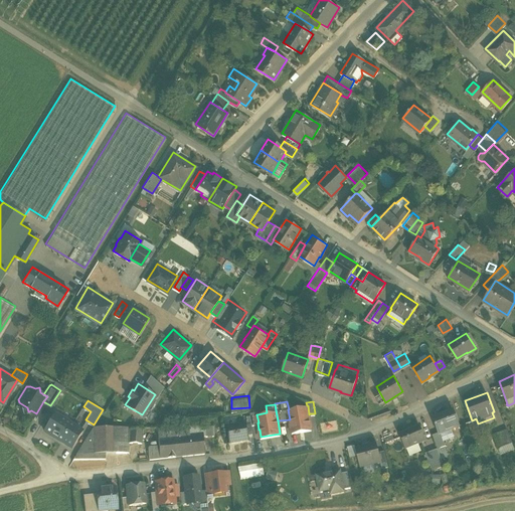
[(307,405),(289,409),(288,409),(290,419),(292,432),(311,429),(310,420),(311,420),(309,413),(309,414),(308,405),(307,405)]
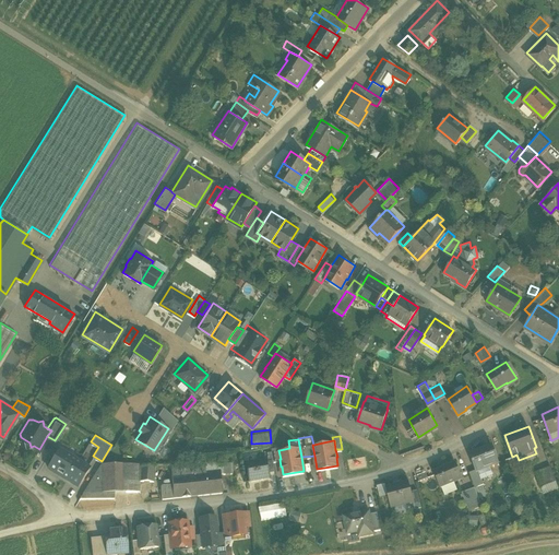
[(470,451),(476,469),(478,468),(498,460),(491,443),(470,451)]
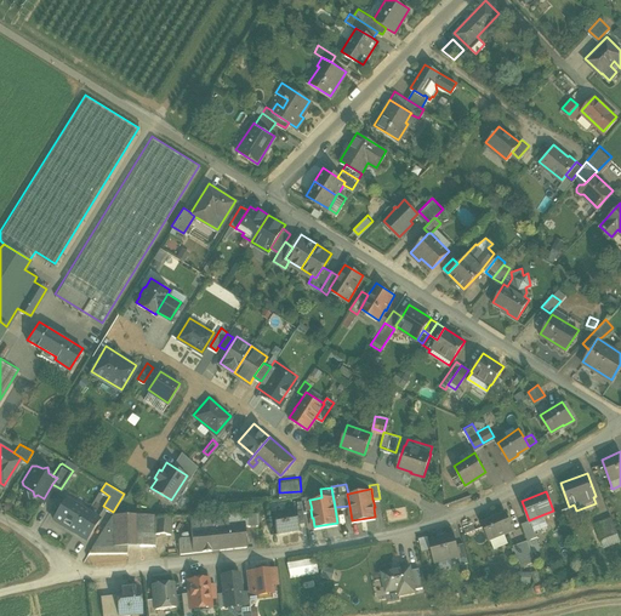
[(309,495),(302,496),(302,500),(305,511),(311,509),(312,509),(309,500),(311,500),(309,495)]
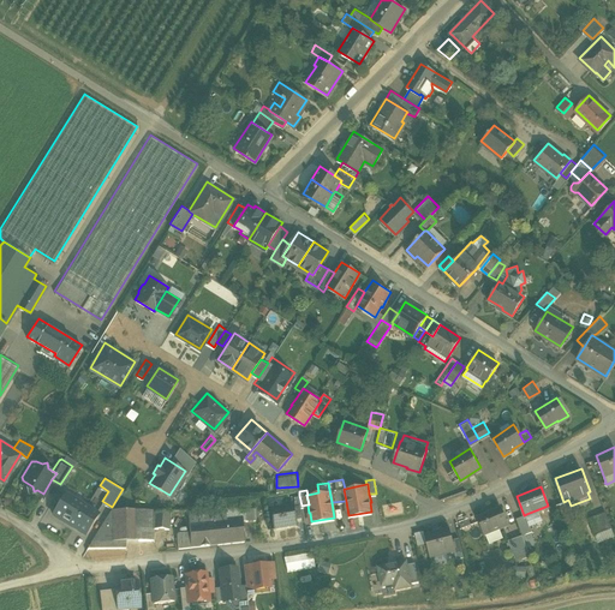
[(99,513),(64,491),(52,510),(87,532),(99,513)]
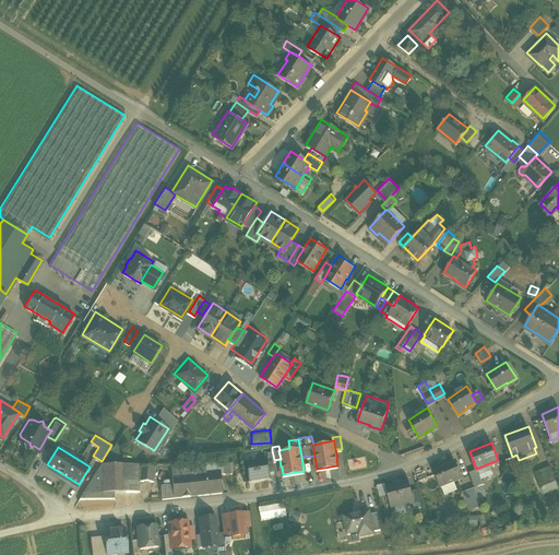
[(272,450),(265,451),(266,458),(269,471),(275,470),(274,460),(272,450)]
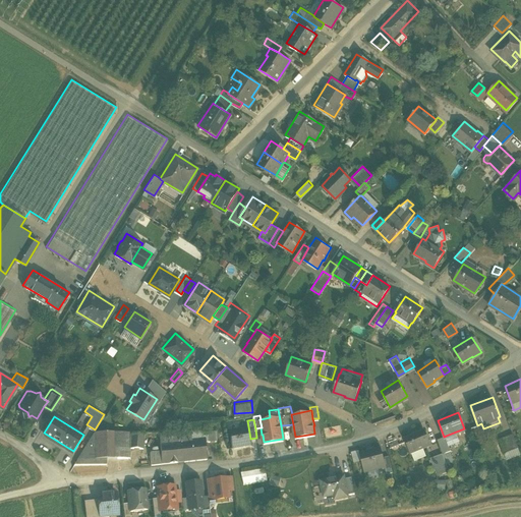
[(248,426),(230,429),(233,446),(251,442),(250,439),(248,426)]
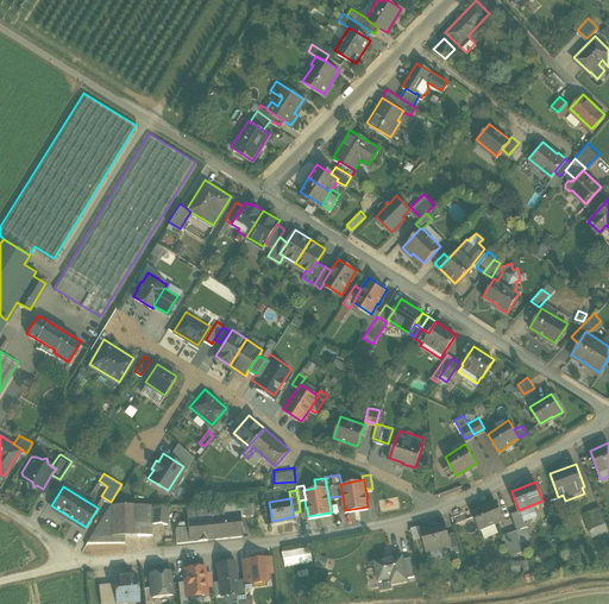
[(496,499),(471,510),(479,528),(503,517),(496,499)]
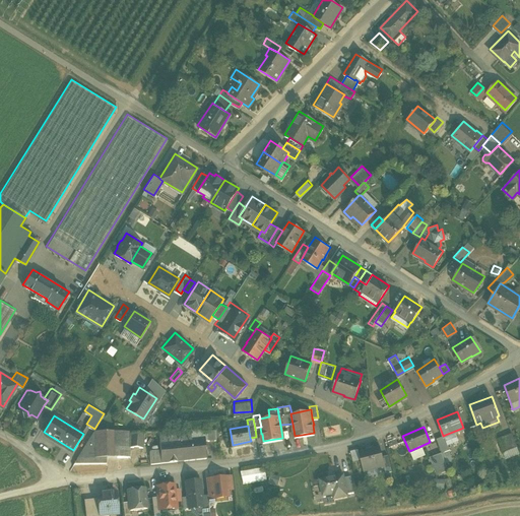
[(207,429),(207,439),(216,439),(216,435),(215,435),(215,428),(207,429)]
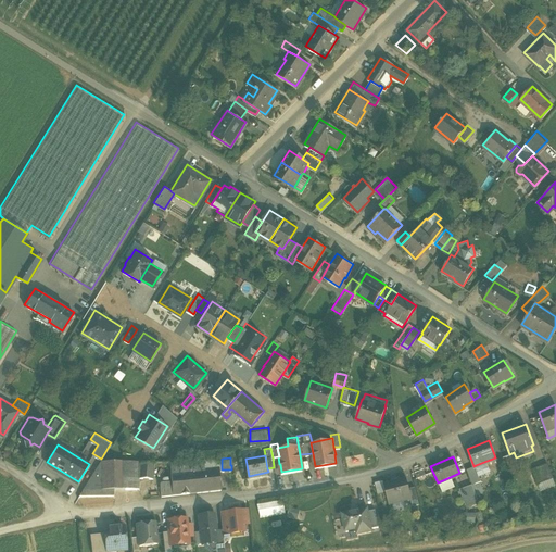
[(140,459),(101,459),(78,493),(114,493),(114,487),(139,486),(139,476),(140,461),(140,459)]
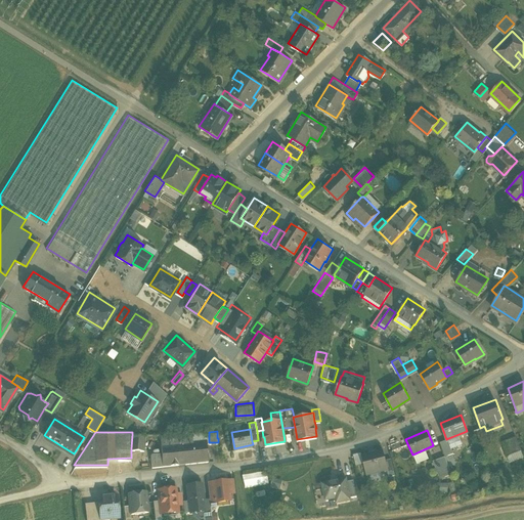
[(191,432),(160,435),(161,452),(163,465),(208,460),(207,442),(209,442),(209,432),(191,432)]
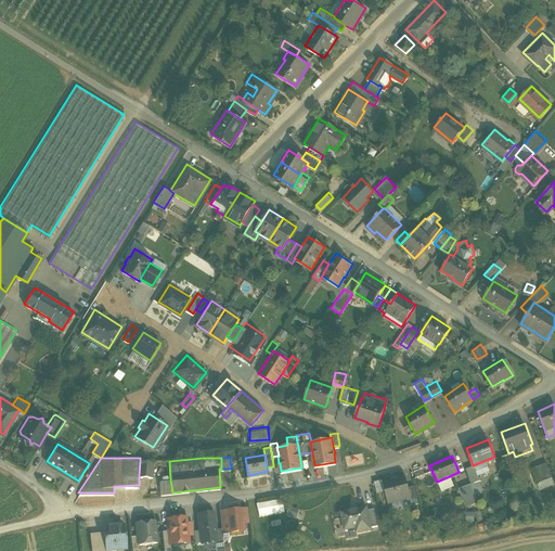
[(140,460),(139,475),(153,476),(153,461),(140,460)]
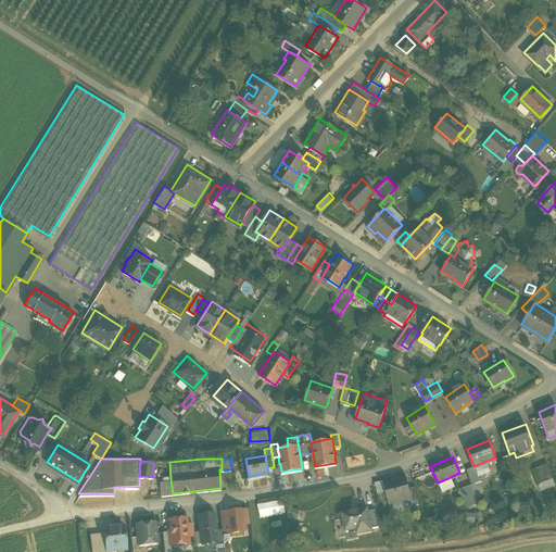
[(547,463),(532,468),(538,483),(553,477),(547,463)]
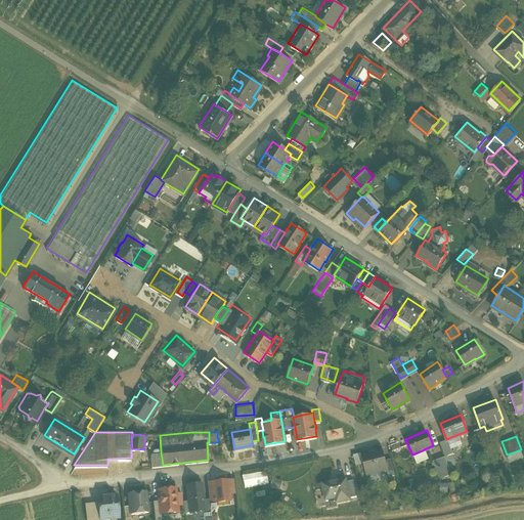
[(391,441),(394,449),(402,446),(399,438),(391,441)]
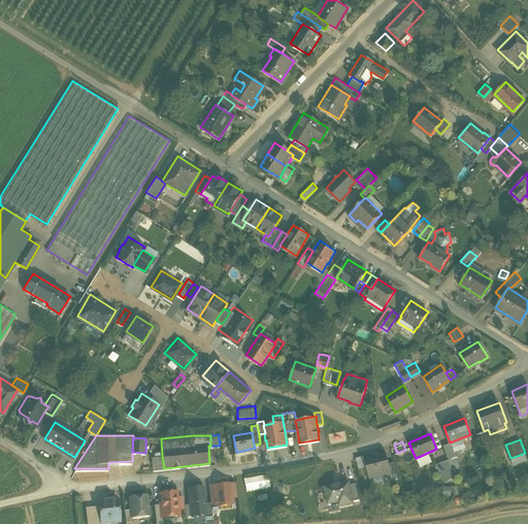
[(443,445),(449,458),(457,455),(452,441),(450,443),(443,445)]
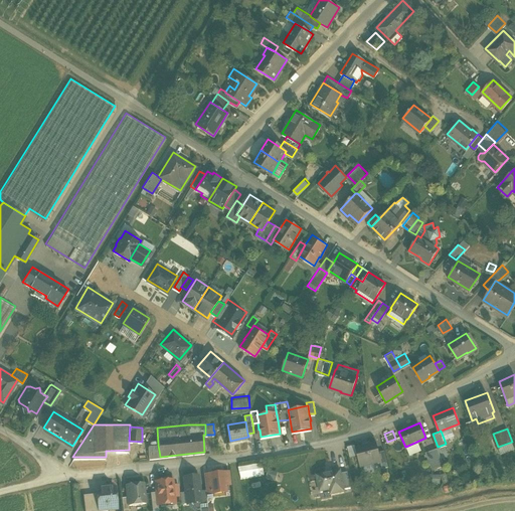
[(375,440),(355,446),(360,466),(380,461),(378,451),(375,440)]
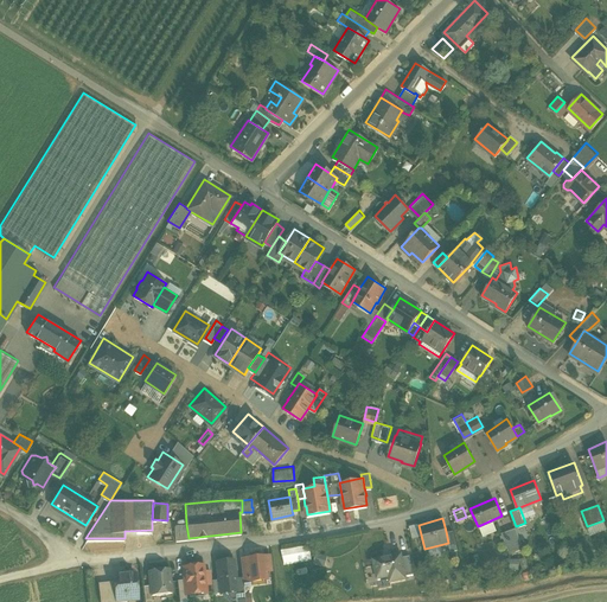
[(189,538),(186,524),(174,525),(176,539),(189,538)]
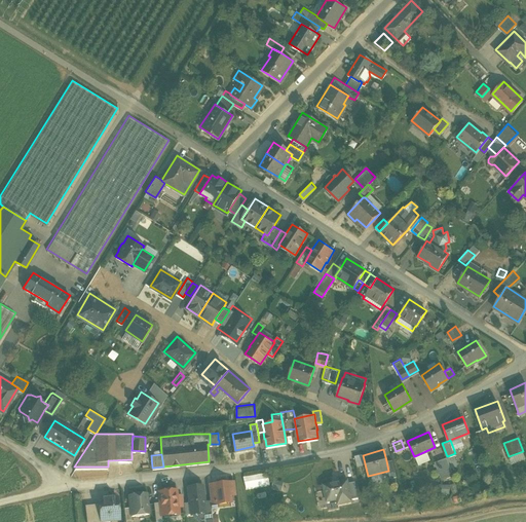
[(452,471),(447,456),(435,461),(440,476),(452,471)]
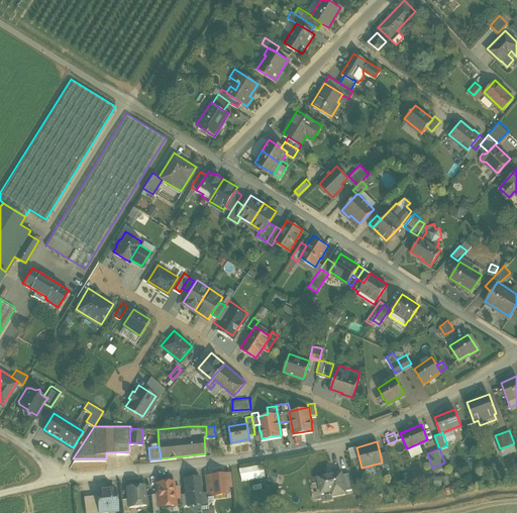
[(386,450),(380,452),(382,463),(382,465),(389,463),(386,450)]
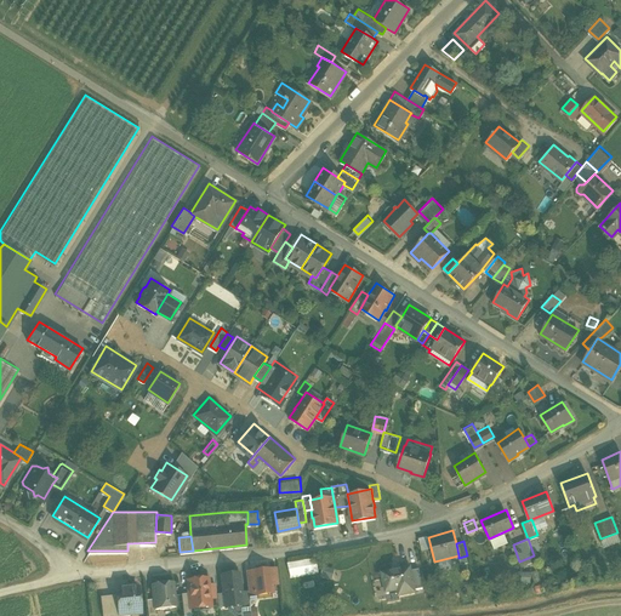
[(332,577),(334,566),(324,564),(323,575),(332,577)]
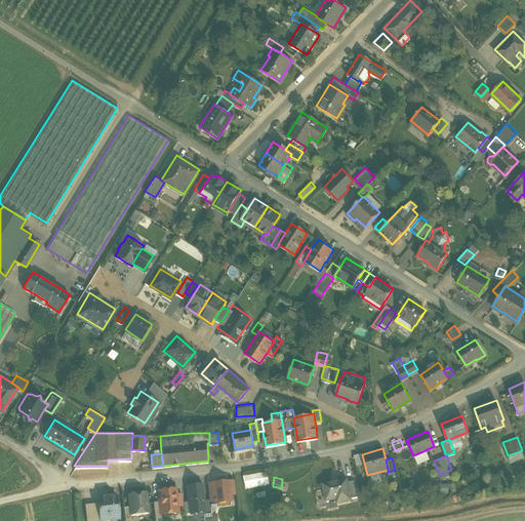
[(347,478),(323,483),(326,498),(336,496),(337,502),(351,499),(347,478)]
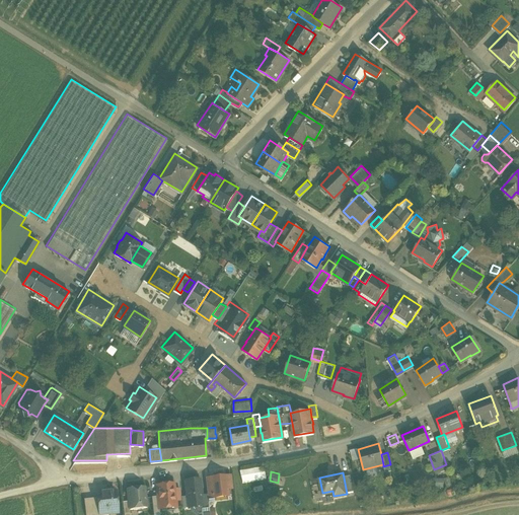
[(444,485),(443,474),(433,475),(433,485),(444,485)]
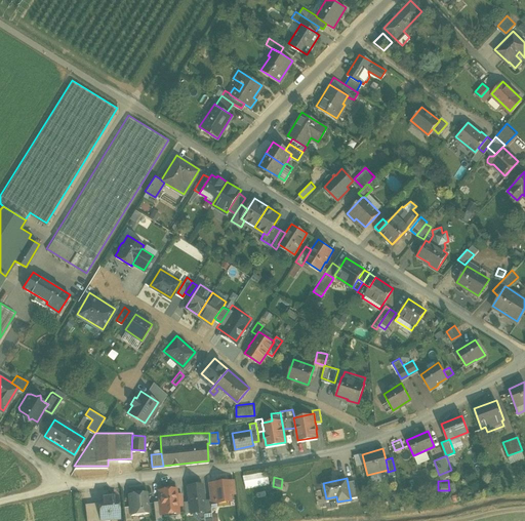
[(228,481),(214,483),(215,493),(209,493),(210,499),(230,497),(229,491),(228,481)]
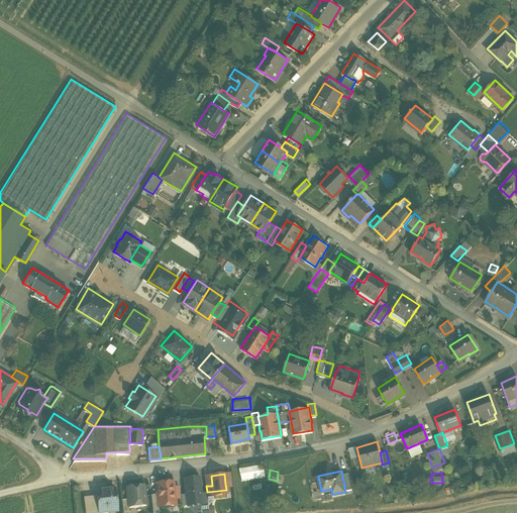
[(199,477),(185,479),(186,492),(188,503),(200,501),(201,501),(200,492),(199,477)]
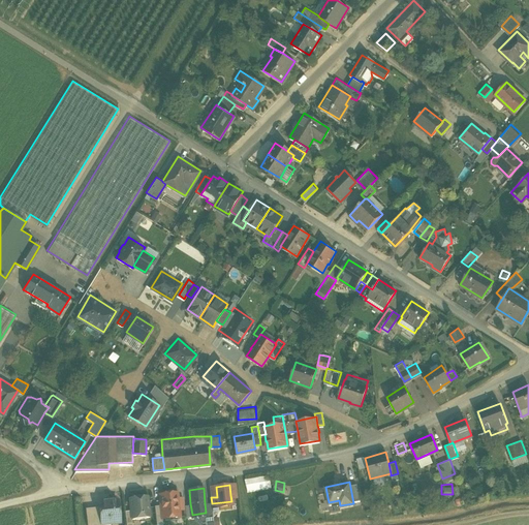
[(177,491),(159,493),(160,503),(162,517),(180,515),(179,508),(178,496),(177,491)]
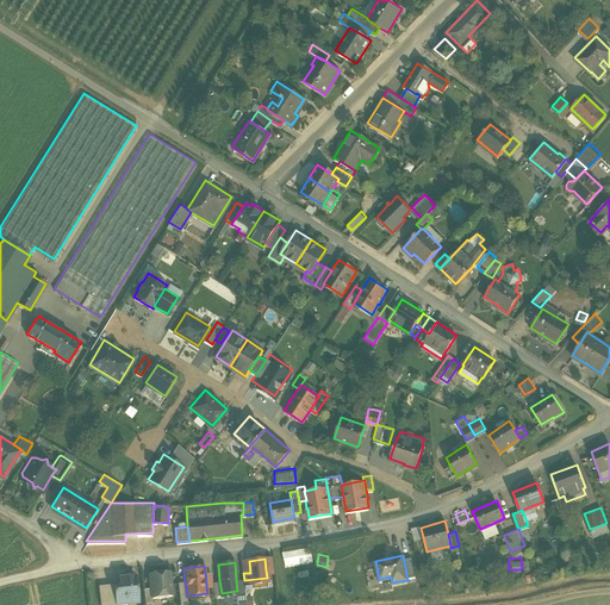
[(169,569),(149,572),(151,586),(153,596),(173,593),(169,569)]
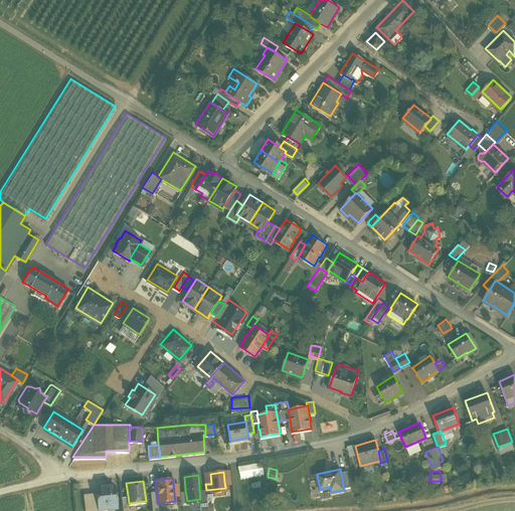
[(115,485),(97,486),(97,491),(99,508),(100,508),(117,507),(115,485)]
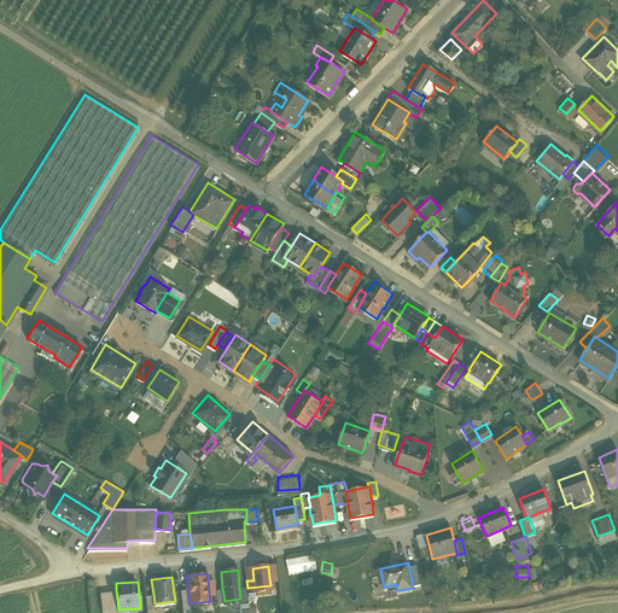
[(270,585),(248,588),(246,588),(249,601),(256,594),(270,591),(270,585)]
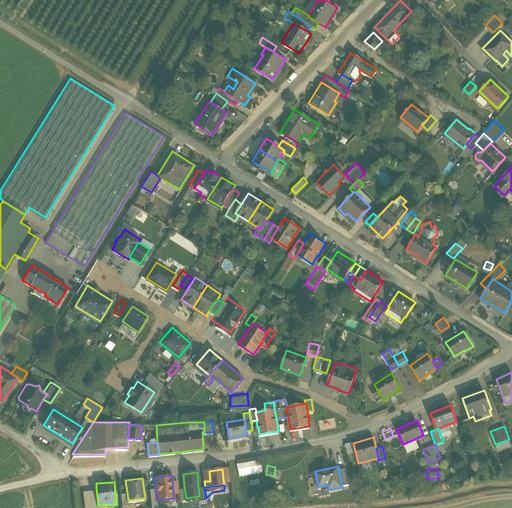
[(157,500),(155,487),(149,488),(151,506),(158,505),(157,500)]
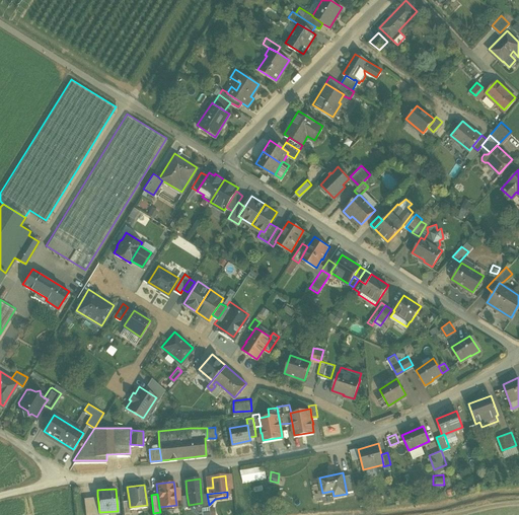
[(207,494),(201,494),(202,503),(201,503),(202,513),(209,512),(209,505),(207,494)]
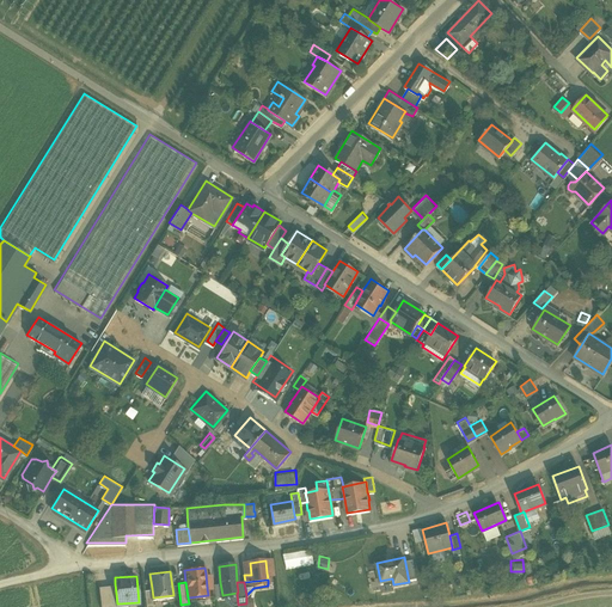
[(117,604),(115,583),(99,586),(101,606),(102,606),(118,605),(118,604),(117,604)]
